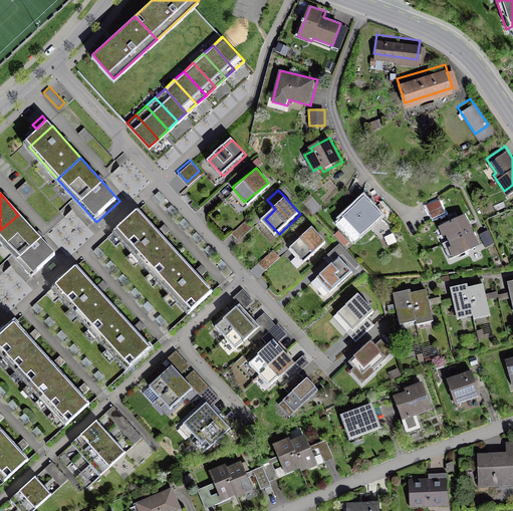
[(428,209),(442,203),(439,197),(425,203),(428,209)]
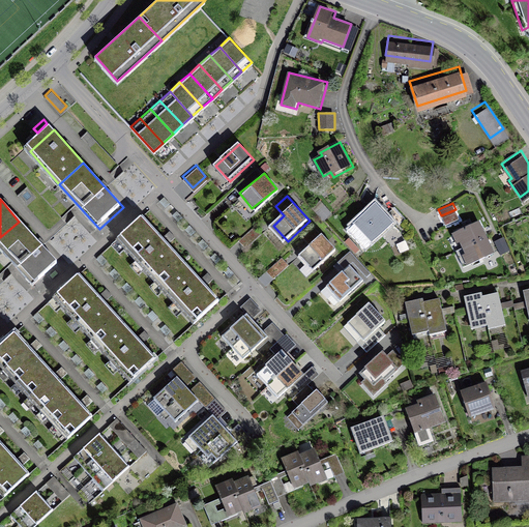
[(359,218),(350,227),(364,243),(392,221),(378,204),(369,211),(366,209),(358,216),(359,218)]
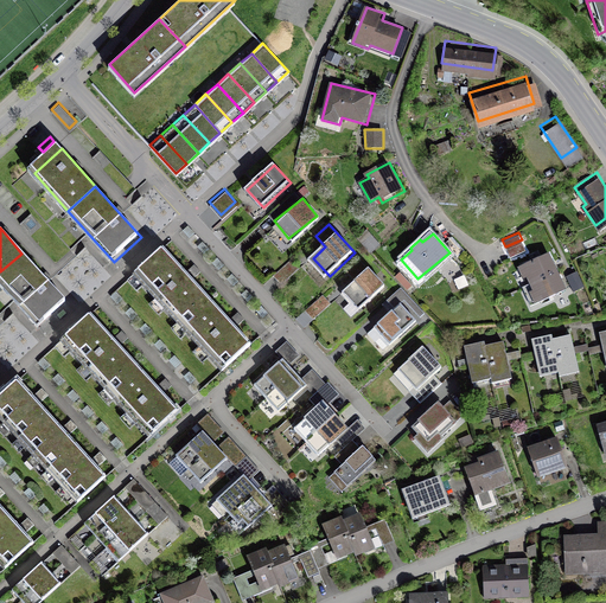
[(451,235),(445,241),(454,252),(461,247),(451,235)]
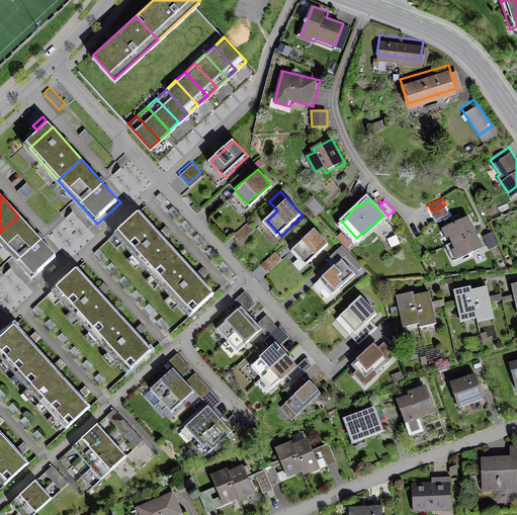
[(445,204),(431,210),(434,218),(448,211),(445,204)]
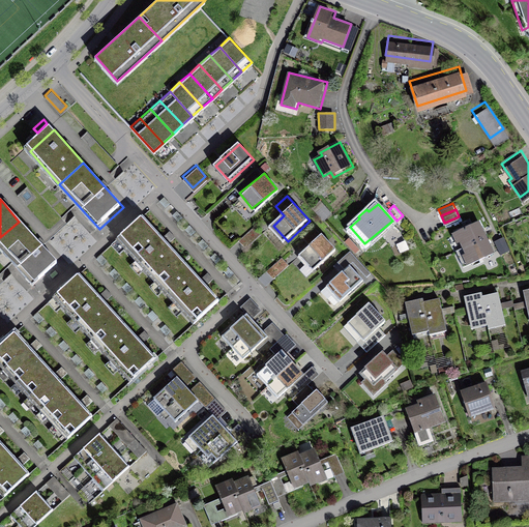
[(116,236),(155,277),(180,255),(168,242),(141,213),(116,236)]
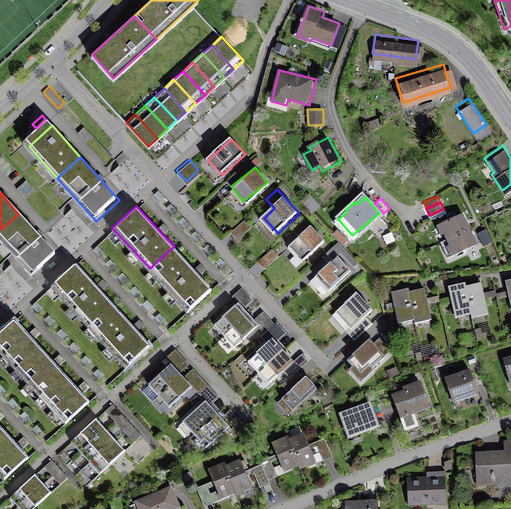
[(442,232),(445,238),(470,226),(462,211),(434,224),(439,234),(442,232)]
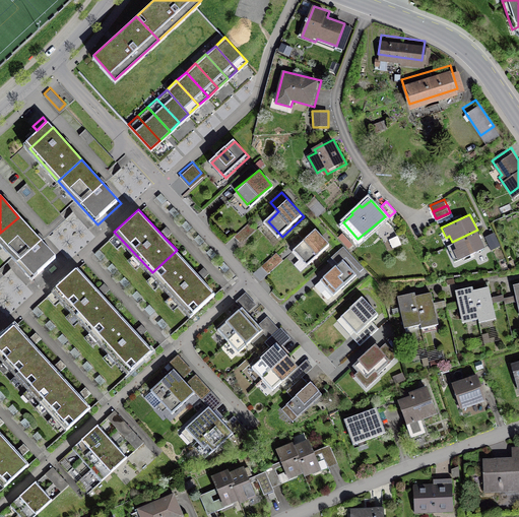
[(29,230),(18,217),(0,233),(0,246),(27,277),(52,256),(29,230)]
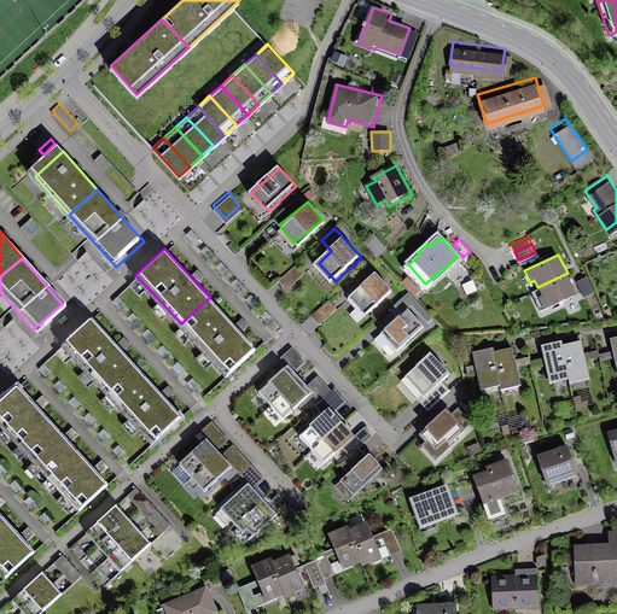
[(294,263),(278,276),(284,285),(301,270),(294,263)]
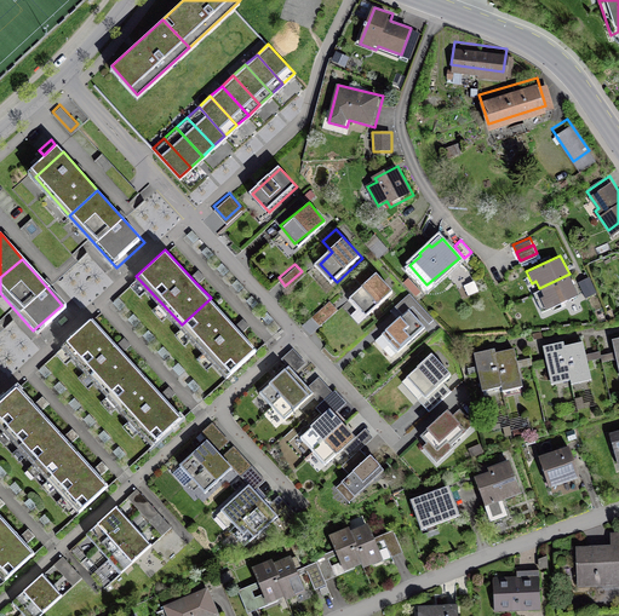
[(366,287),(353,299),(370,317),(395,293),(368,264),(356,276),(366,287)]
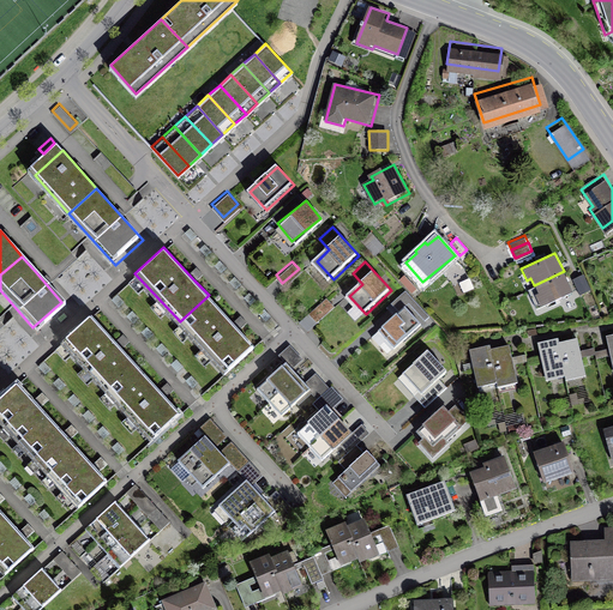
[(572,290),(564,271),(534,285),(538,291),(533,294),(539,307),(572,290)]
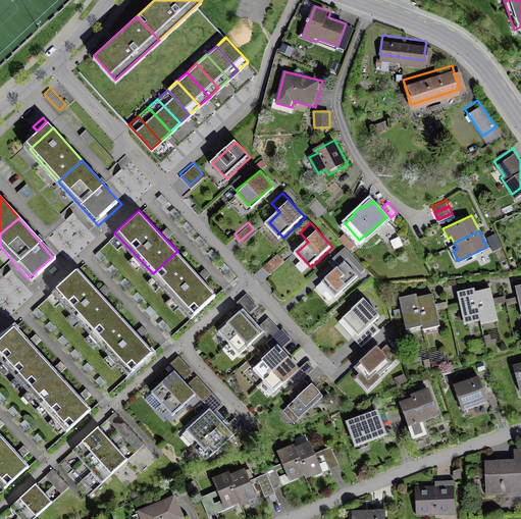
[(495,231),(487,235),(493,247),(500,244),(495,231)]
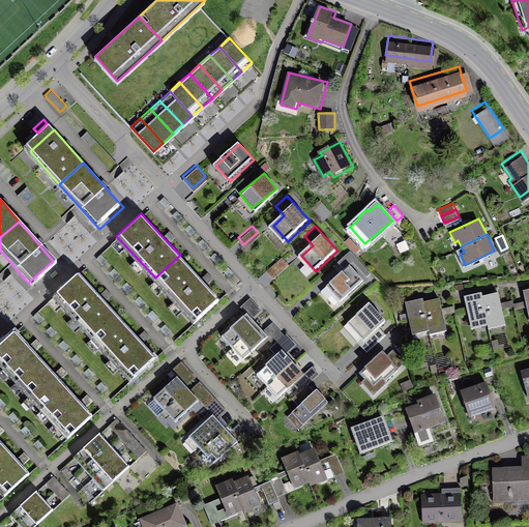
[(351,236),(347,239),(354,250),(358,246),(351,236)]
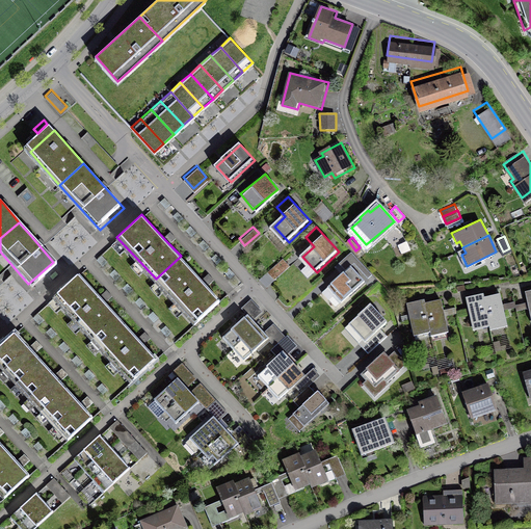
[(345,272),(332,285),(346,300),(373,275),(351,252),(338,265),(345,272)]
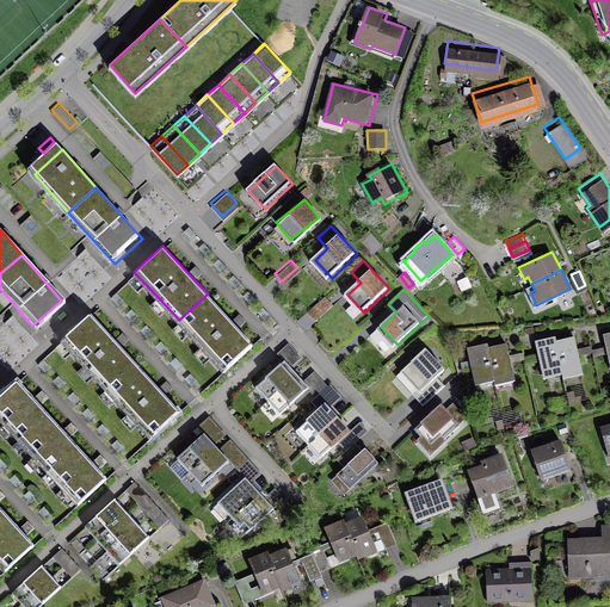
[(238,326),(208,293),(179,320),(225,369),(253,342),(238,326)]
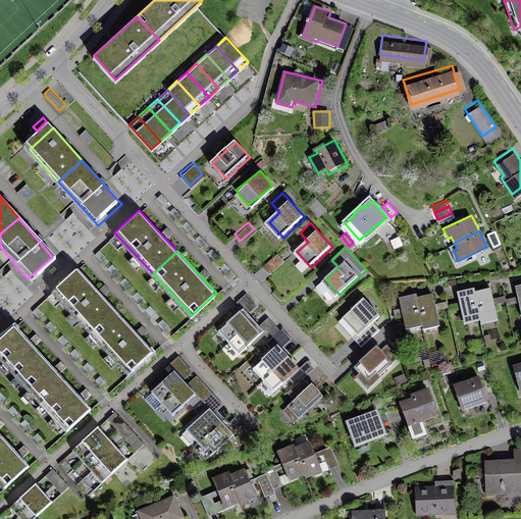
[(275,252),(257,269),(262,274),(280,258),(275,252)]
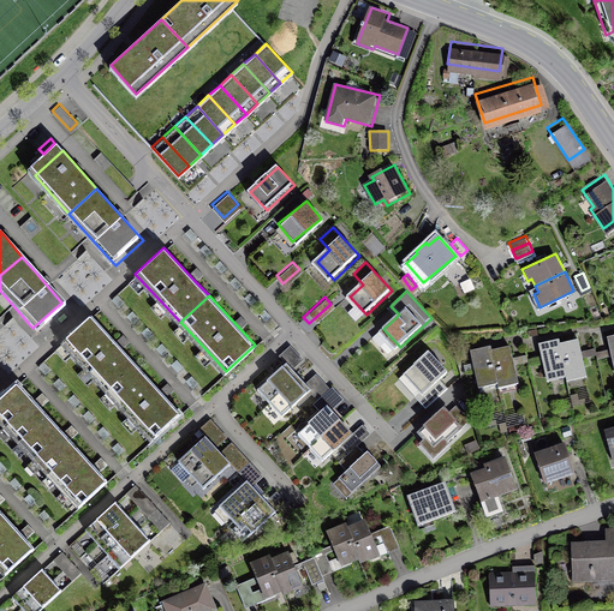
[(64,340),(106,389),(133,365),(120,349),(91,316),(64,340)]
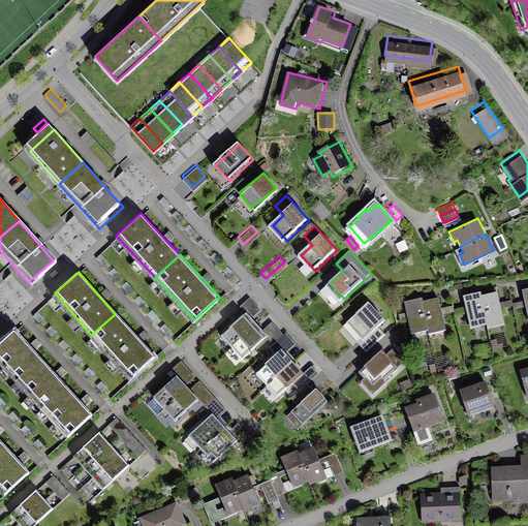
[(470,326),(488,321),(480,294),(479,289),(462,295),(470,326)]
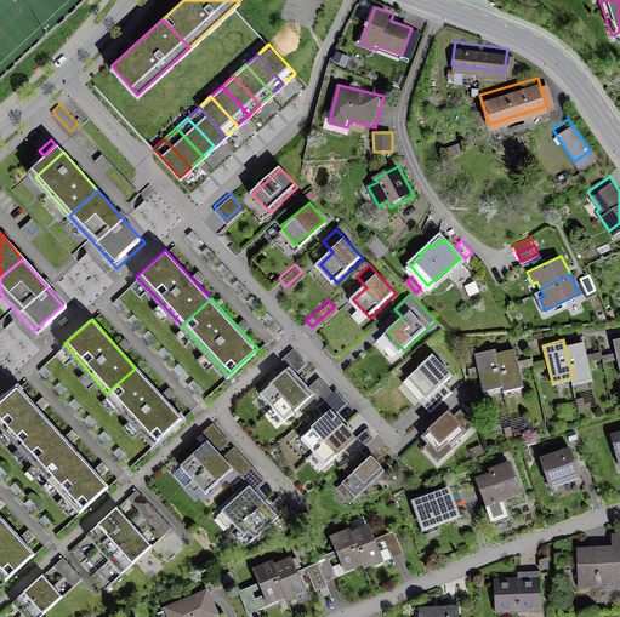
[(584,340),(564,344),(573,377),(574,382),(593,377),(584,340)]
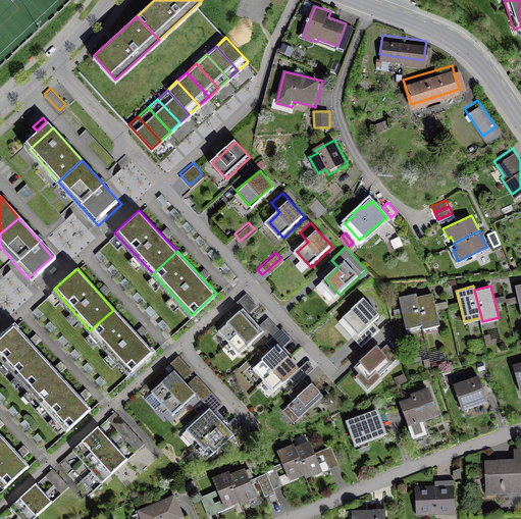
[(414,291),(397,294),(404,328),(421,324),(415,295),(414,291)]
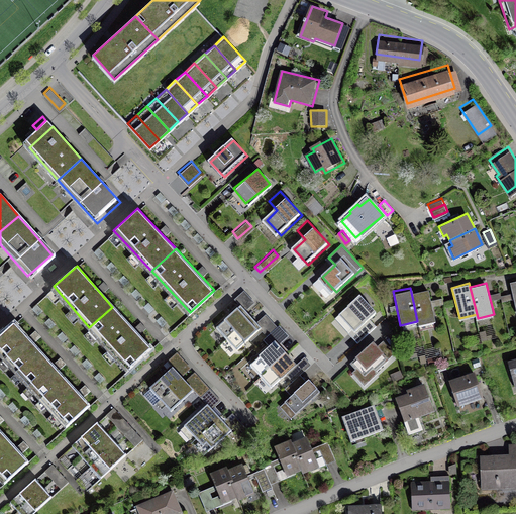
[(427,289),(411,292),(417,321),(418,323),(433,319),(427,289)]
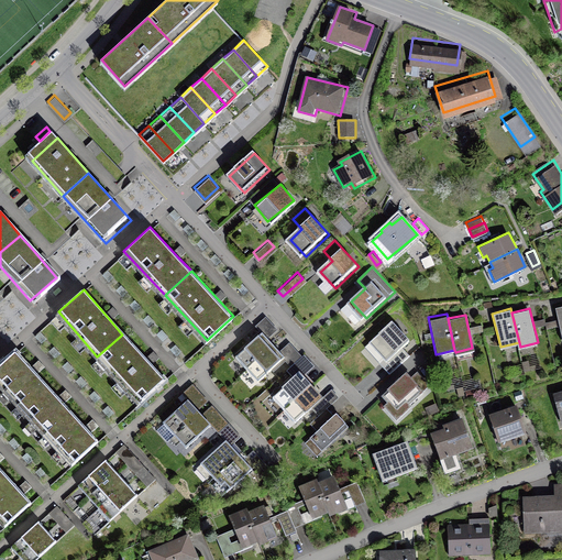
[(393,320),(368,342),(392,366),(405,354),(398,348),(409,337),(393,320)]
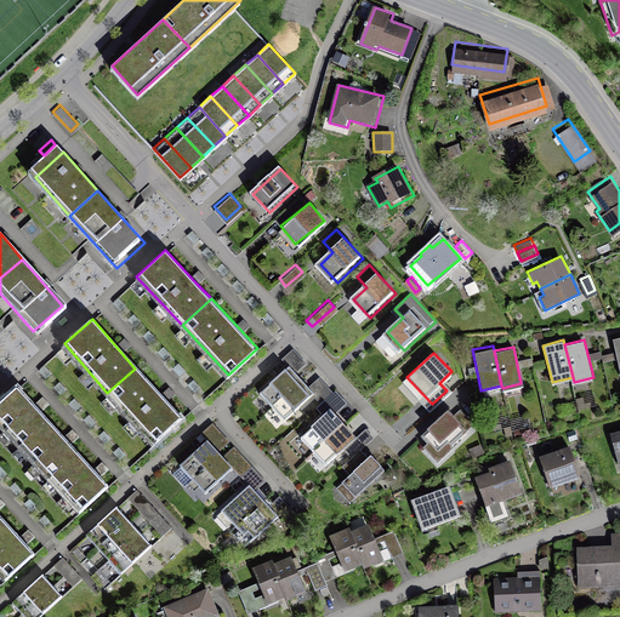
[(259,389),(272,404),(300,378),(288,364),(259,389)]
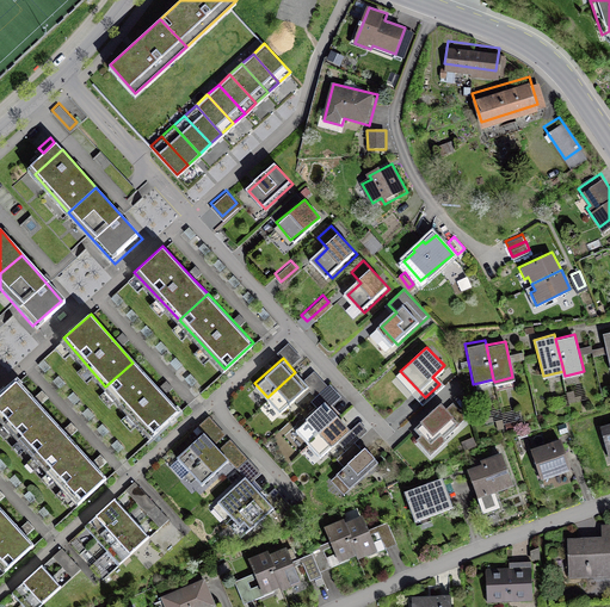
[(162,395),(133,363),(105,386),(151,437),(178,413),(162,395)]
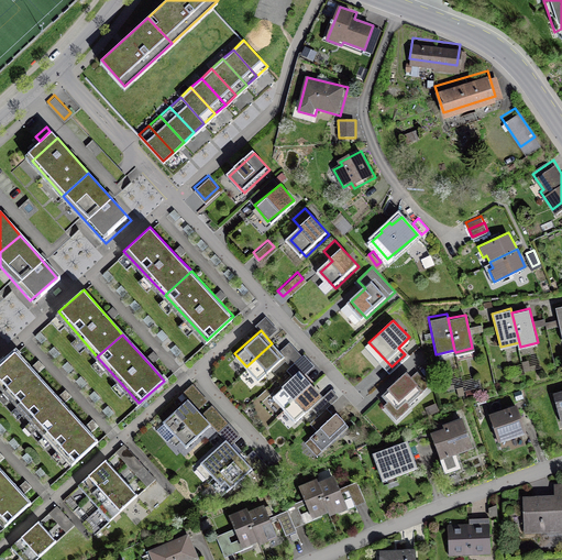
[(284,358),(272,343),(246,366),(259,381),(284,358)]
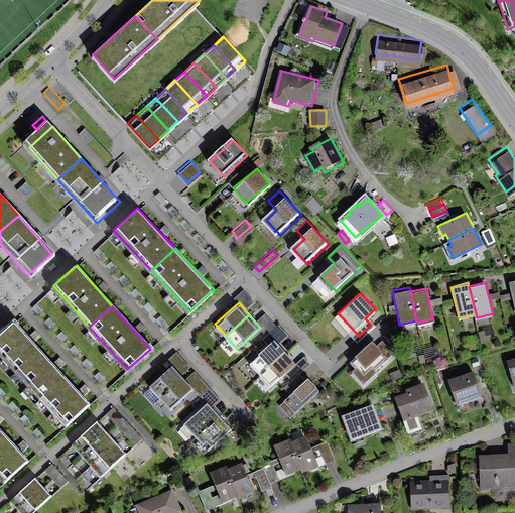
[(0,353),(12,367),(36,345),(30,338),(14,319),(0,333),(0,353)]
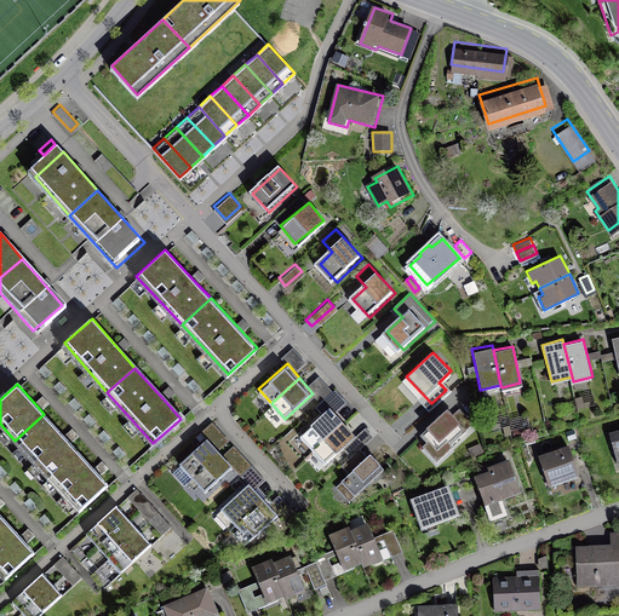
[(342,398),(333,390),(316,404),(322,412),(331,404),(332,407),(342,398)]
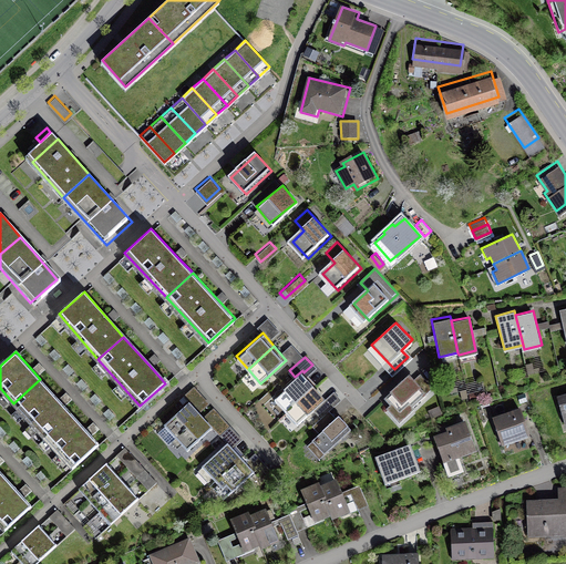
[(410,372),(386,395),(391,401),(388,404),(402,420),(417,407),(413,403),(426,391),(410,372)]
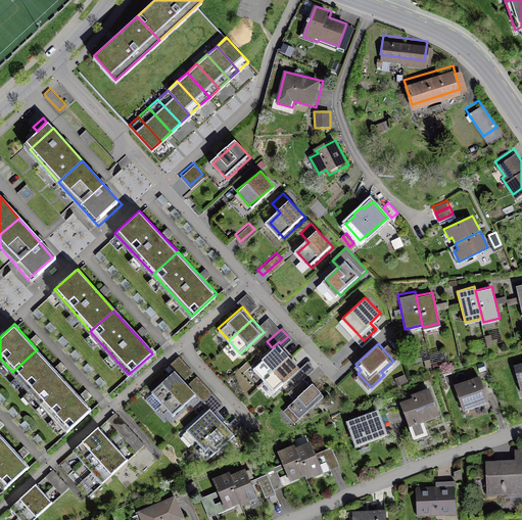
[(251,367),(262,378),(285,358),(276,346),(251,367)]
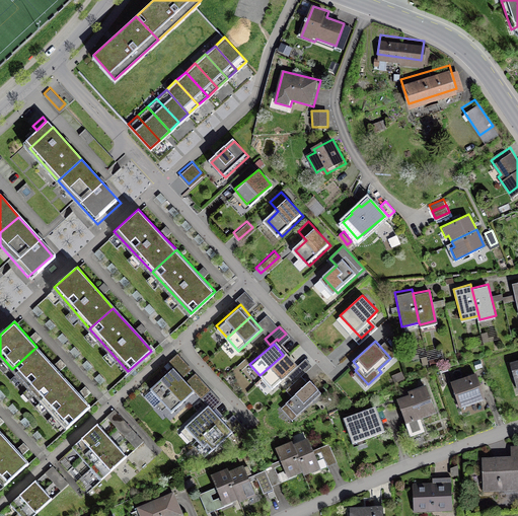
[(56,367),(37,347),(12,369),(37,395),(61,373),(56,367)]
